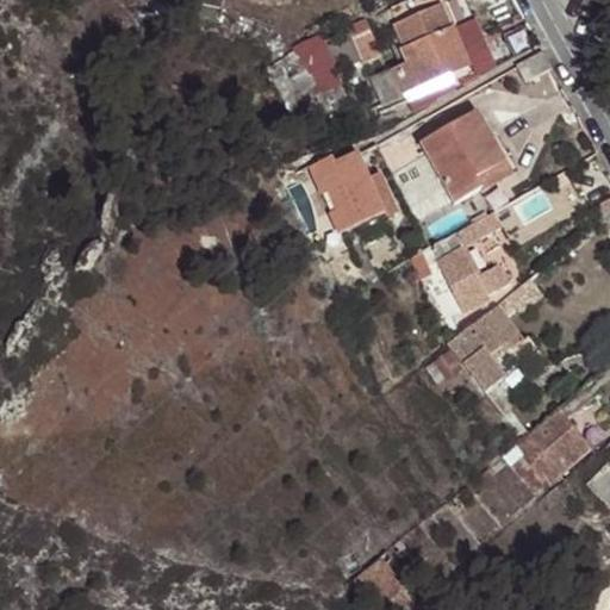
[(399,4),(380,13),(386,27),(398,24),(411,62),(396,69),(408,94),(471,68),(467,58),(486,50),(475,22),(455,31),(441,0),(411,0),(410,1),(399,4)]
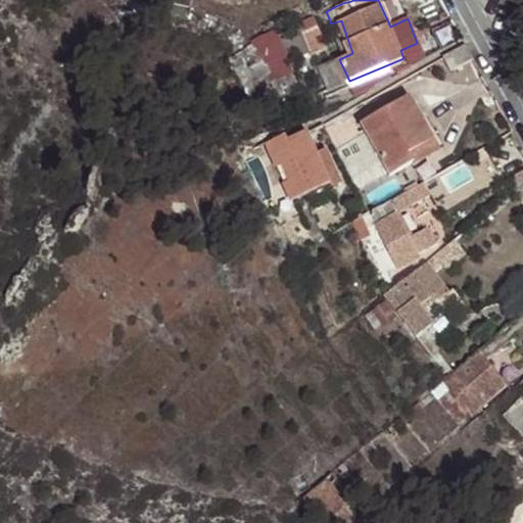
[(314,16),(298,22),(300,29),(312,53),(326,48),(314,16)]
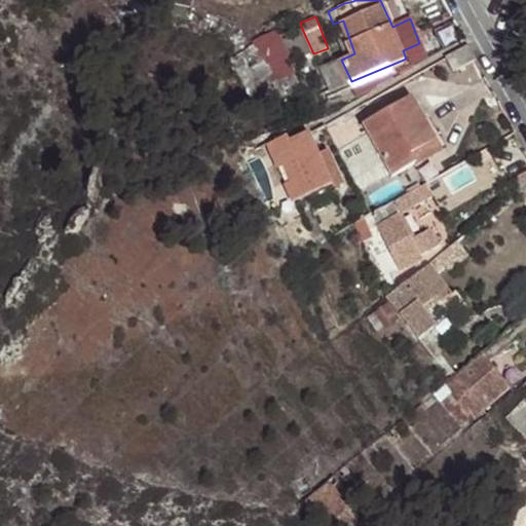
[(313,53),(302,29),(277,39),(288,65),(313,53)]
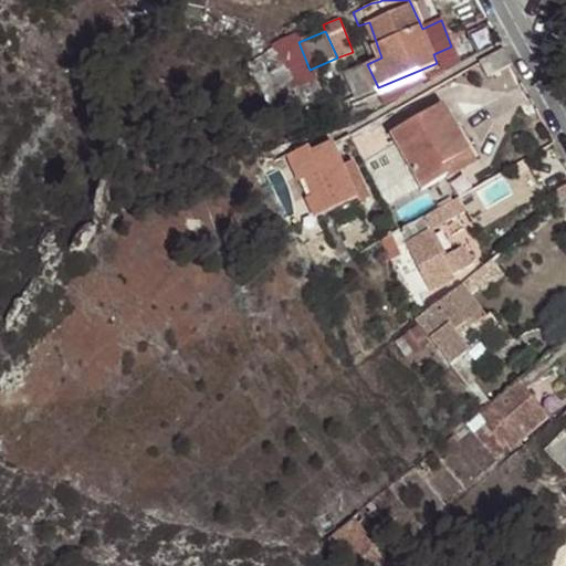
[(419,189),(478,157),(448,101),(389,130),(397,145),(419,189)]
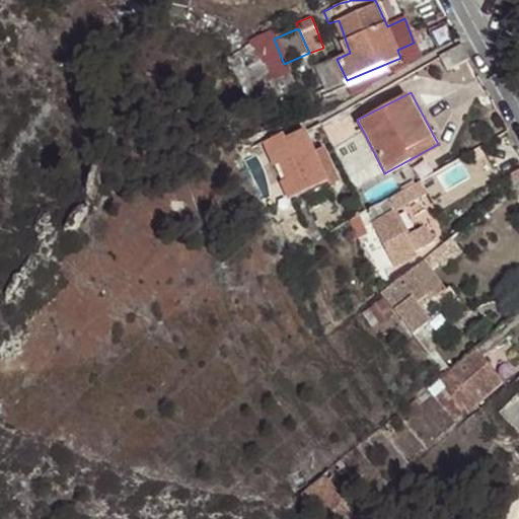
[(324,117),(334,136),(355,127),(344,106),(324,117)]
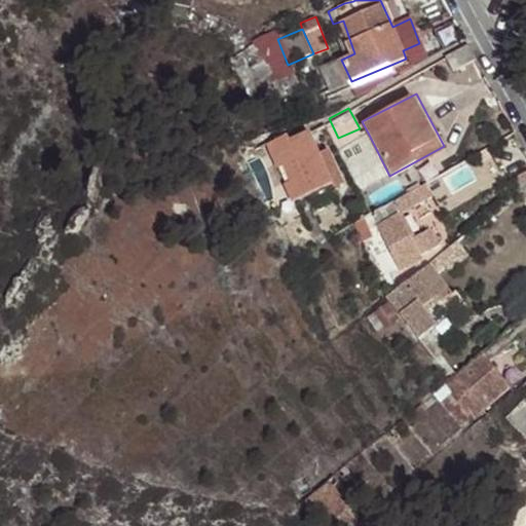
[(286,141),(310,194),(331,185),(317,154),(307,133),(286,141)]
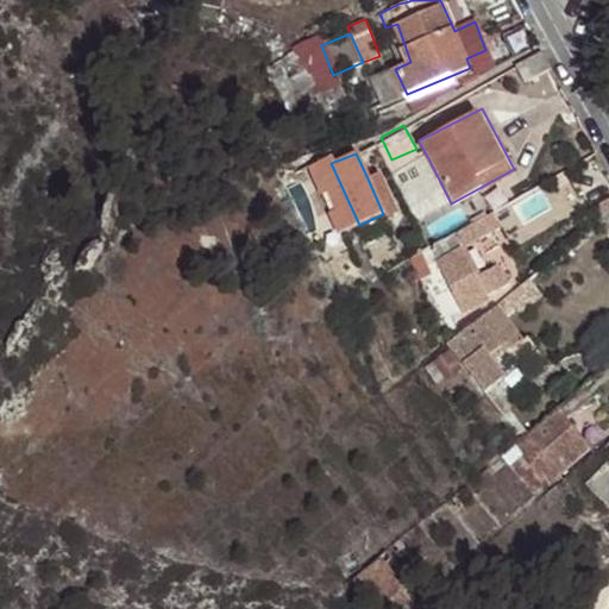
[(451,203),(427,156),(397,171),(420,220),(451,203)]
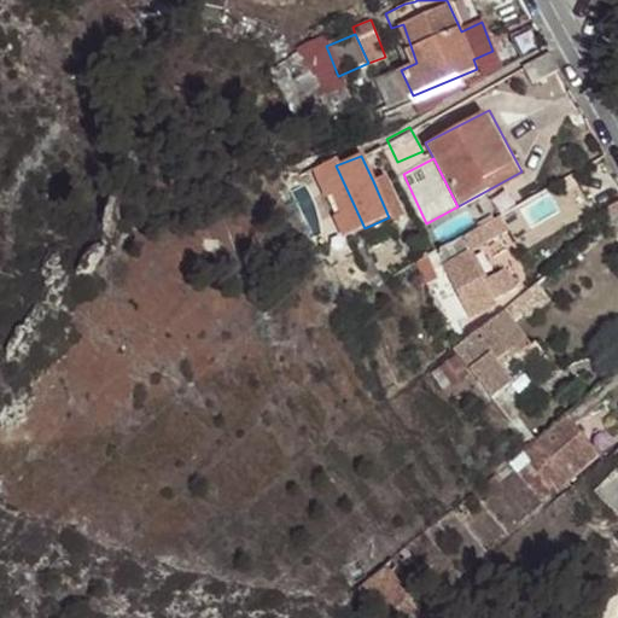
[(353,234),(365,228),(336,165),(332,159),(321,165),(353,234)]
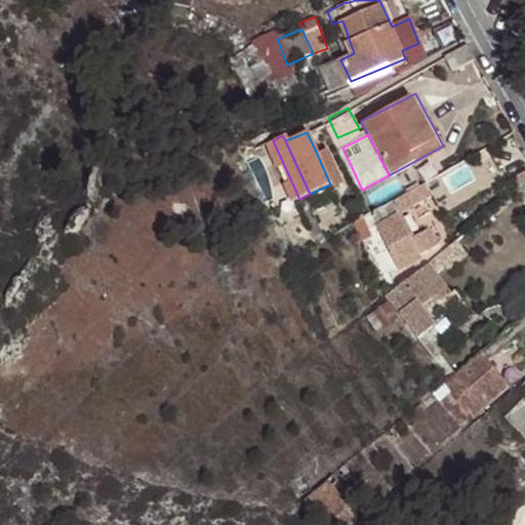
[(317,154),(330,185),(340,179),(327,150),(317,154)]
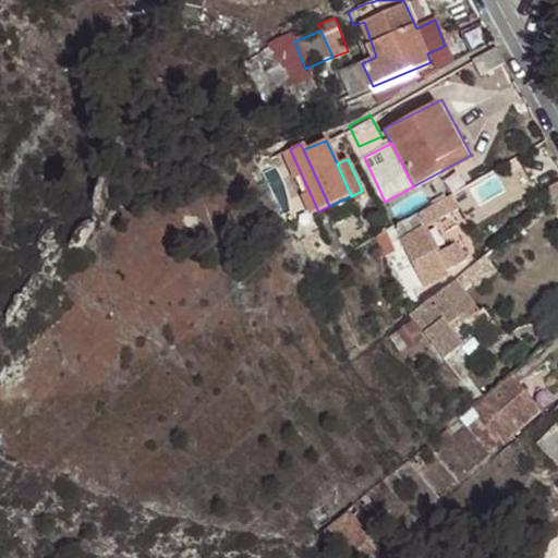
[(557,180),(538,191),(546,204),(557,193),(557,180)]
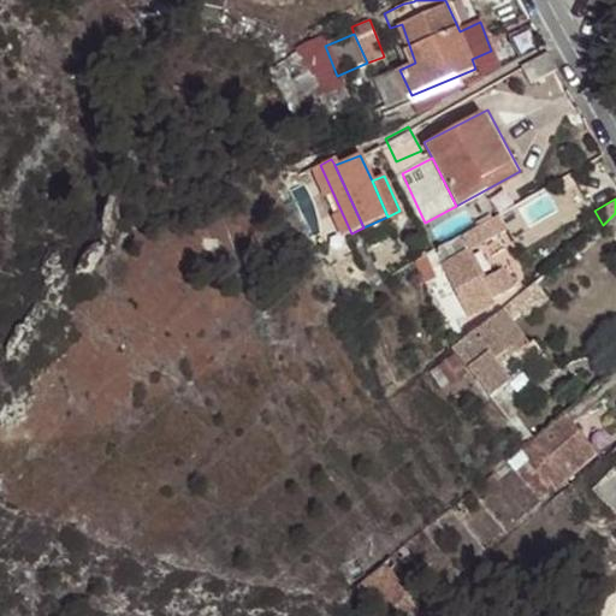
[(495,217),(480,225),(487,240),(504,231),(495,217)]
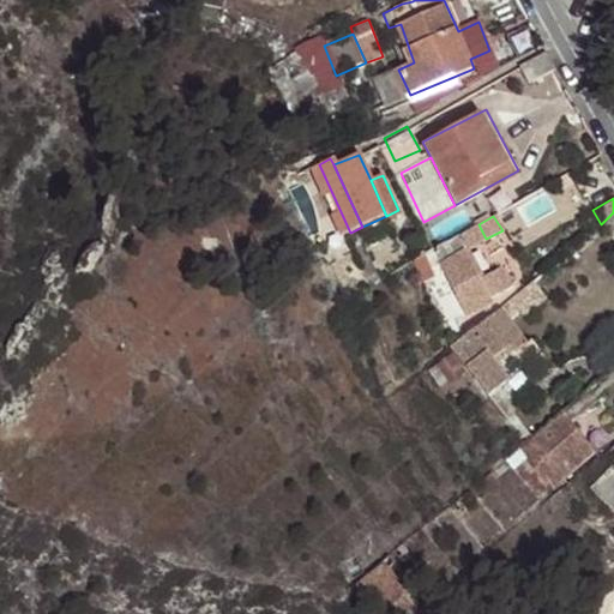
[(479,224),(438,247),(444,262),(467,250),(486,239),(479,224)]
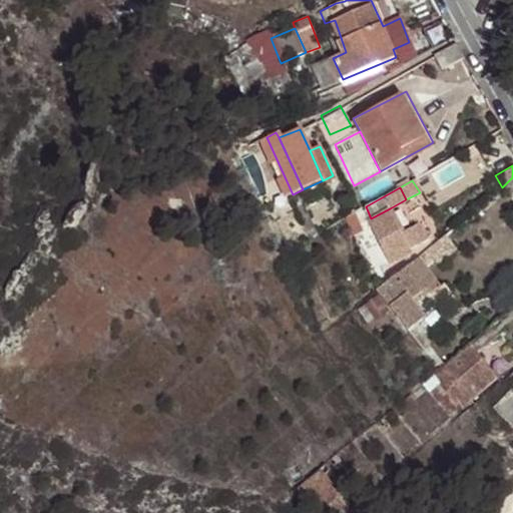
[(402,233),(390,208),(371,218),(367,220),(387,265),(411,254),(409,248),(402,233)]
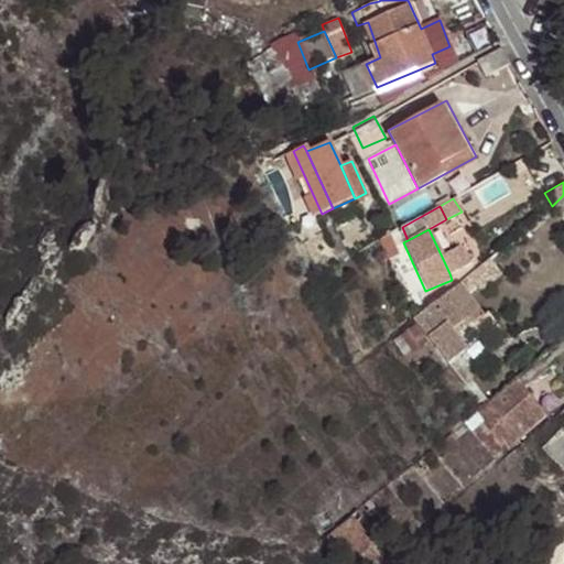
[(457,248),(442,257),(449,273),(466,264),(457,248)]
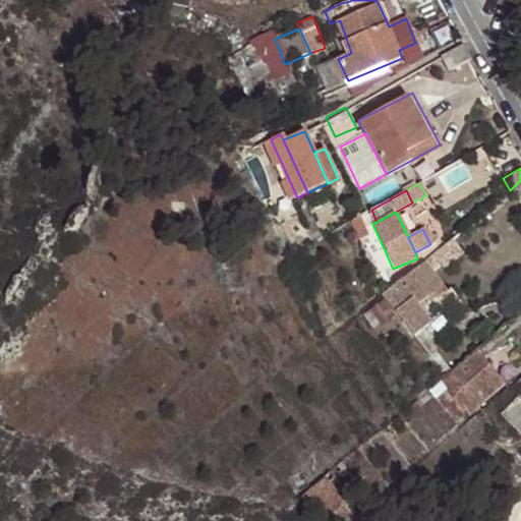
[(442,269),(468,252),(460,239),(433,256),(442,269)]
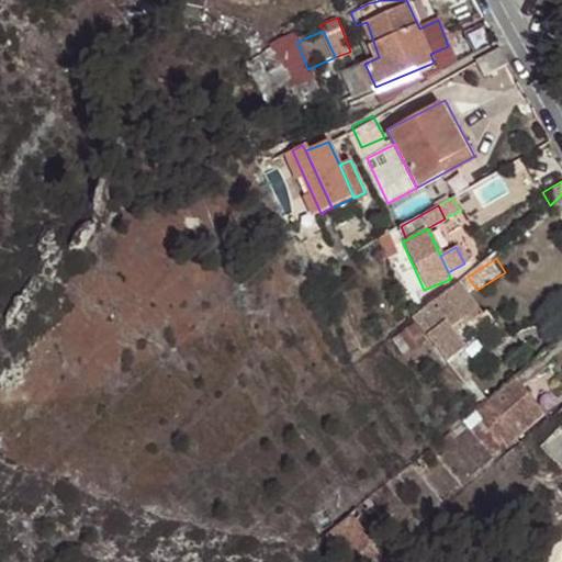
[(456,285),(425,308),(438,324),(418,338),(440,366),(478,337),(469,326),(479,316),(456,285)]
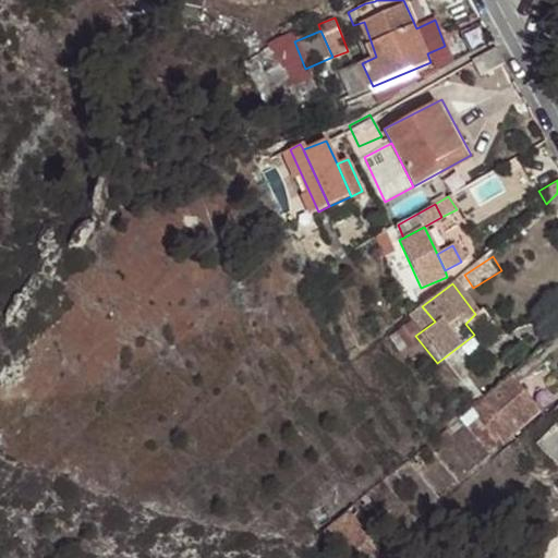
[(422,306),(403,320),(415,336),(435,322),(422,306)]
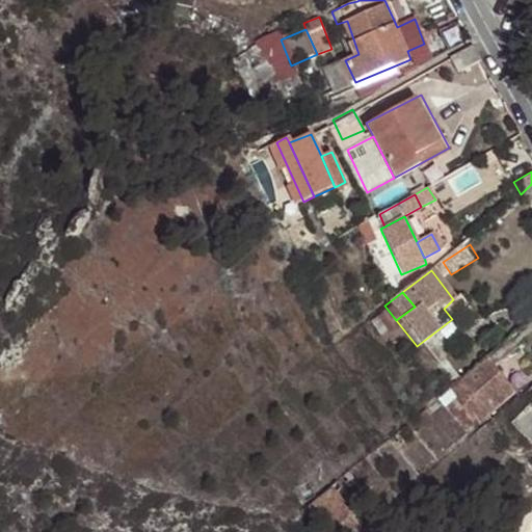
[(508,340),(456,383),(480,413),(485,417),(512,396),(494,369),(515,349),(508,340)]
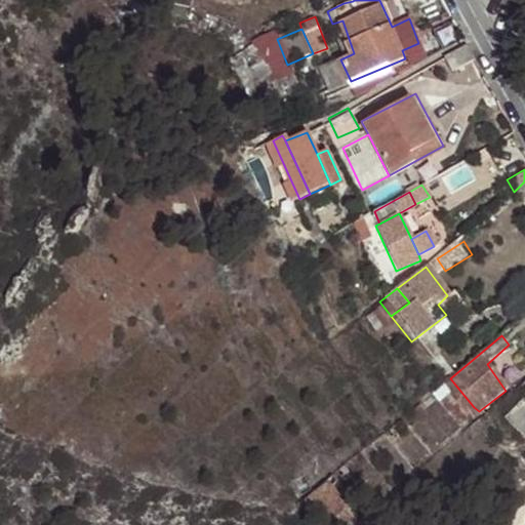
[(450,378),(436,390),(460,417),(474,407),(450,378)]
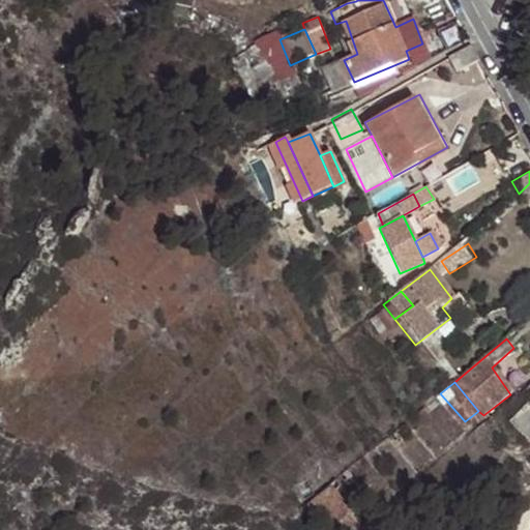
[(529,403),(508,424),(529,445),(529,403)]
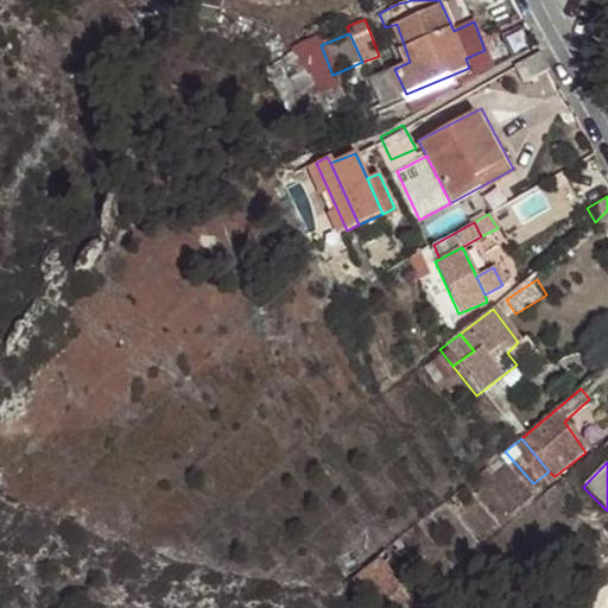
[(387,551),(378,558),(386,565),(393,558),(387,551)]
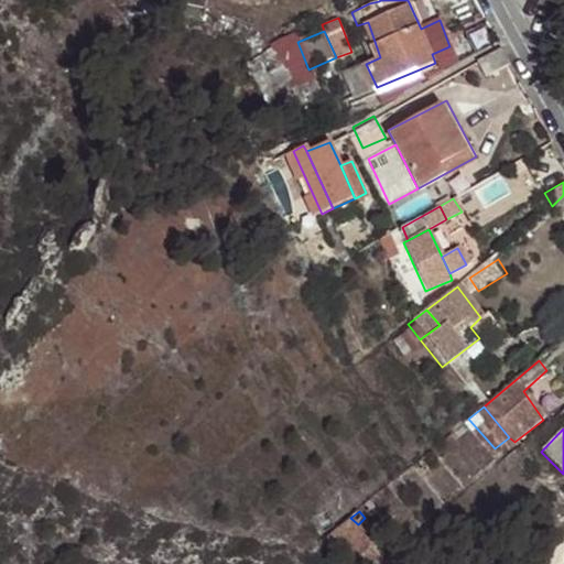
[(350,518),(334,531),(357,560),(375,545),(358,524),(350,518)]
